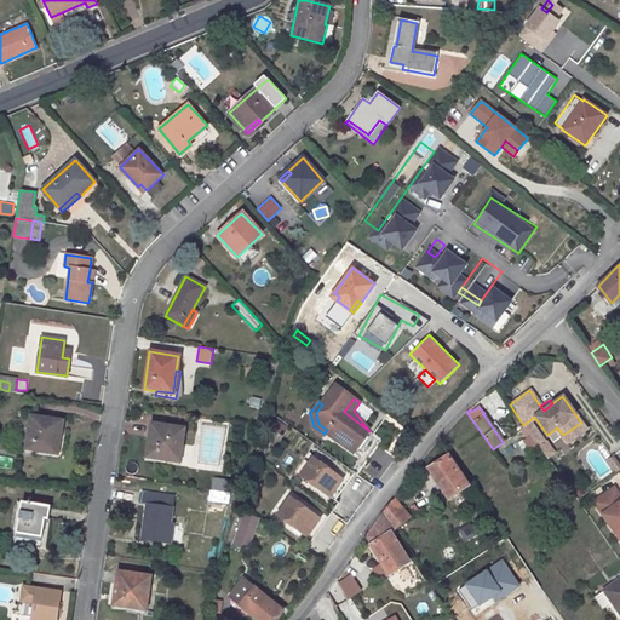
[(39,446),(56,448),(57,435),(61,435),(63,420),(30,415),(26,448),(38,451),(39,446)]
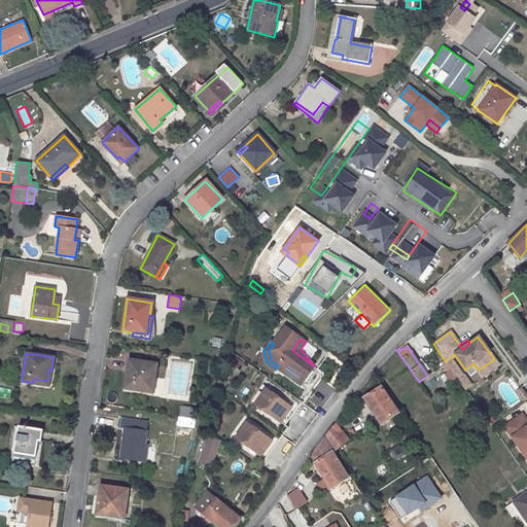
[(479,370),(483,376),(498,364),(494,359),(479,370)]
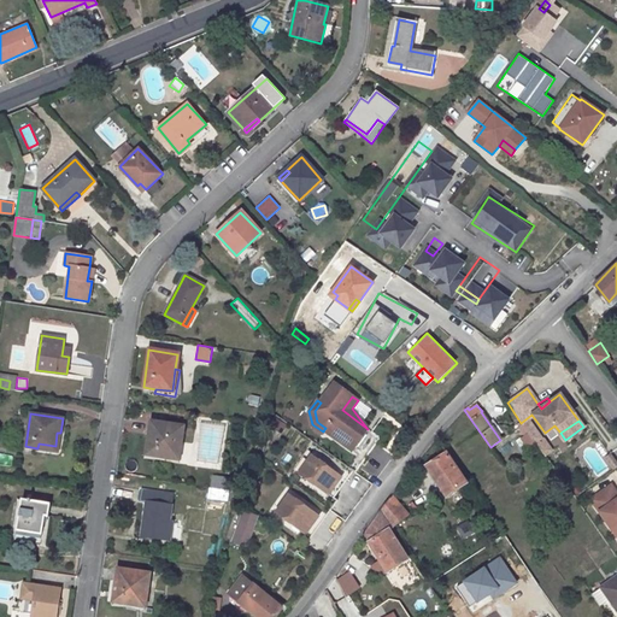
[(174,459),(176,440),(181,441),(183,425),(151,422),(146,454),(174,459)]
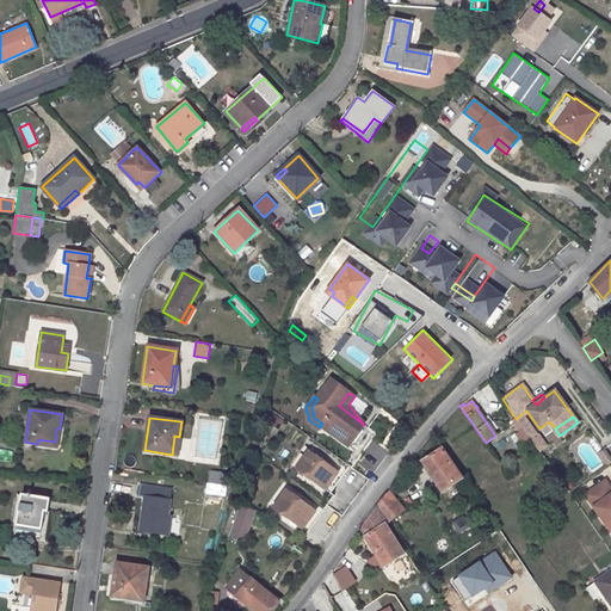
[(516,433),(523,444),(530,439),(517,420),(513,423),(519,432),(516,433)]
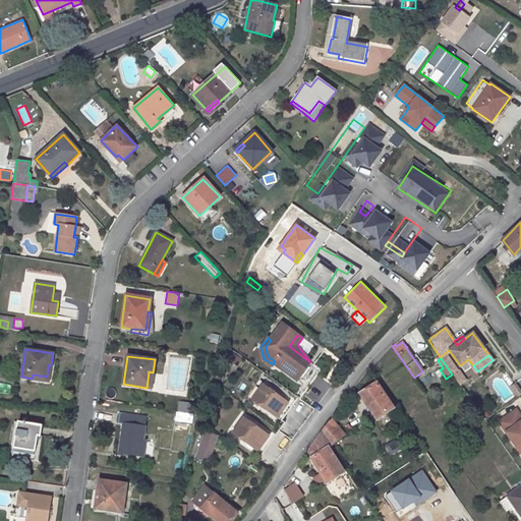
[(48,365),(47,377),(33,374),(32,379),(48,381),(51,365),(48,365)]
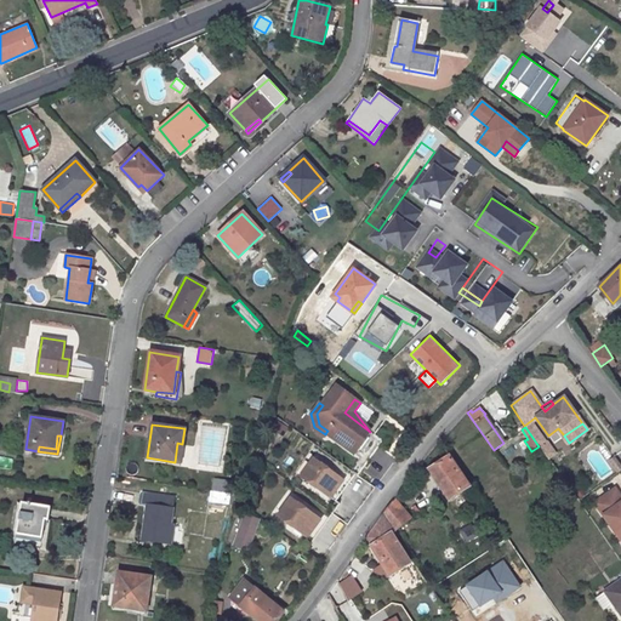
[(428,469),(449,499),(469,485),(449,455),(428,469)]
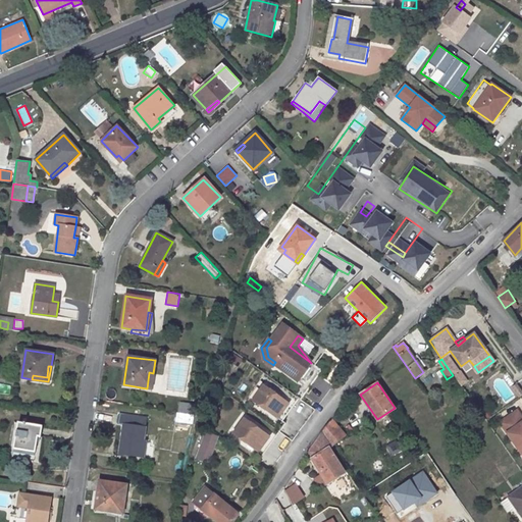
[(263,385),(253,400),(275,415),(284,401),(263,385)]
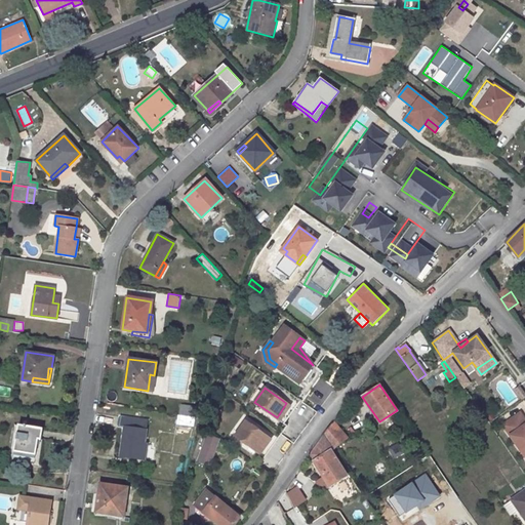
[(277,417),(284,422),(294,409),(286,403),(277,417)]
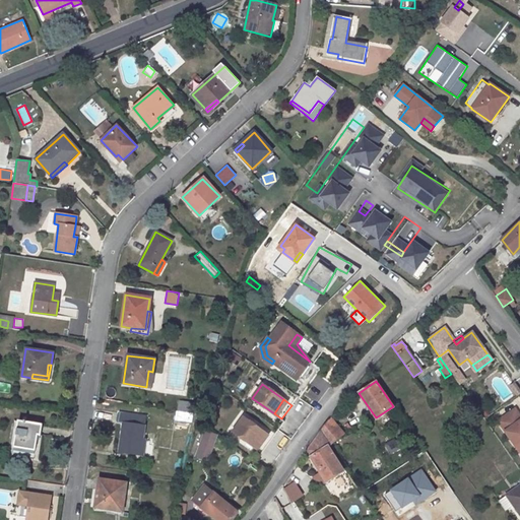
[(192,413),(194,403),(181,401),(180,412),(192,413)]
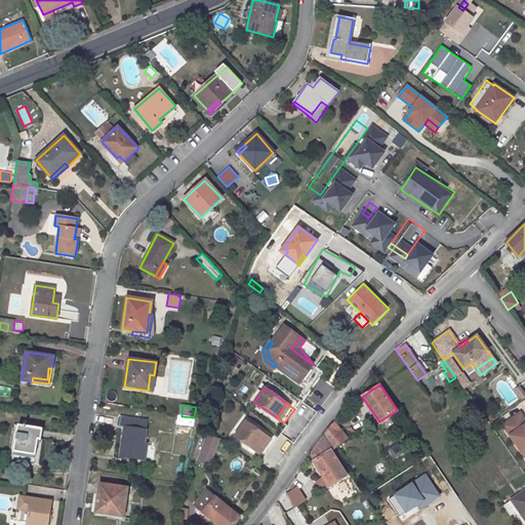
[(524,420),(520,413),(502,426),(524,457),(524,420)]
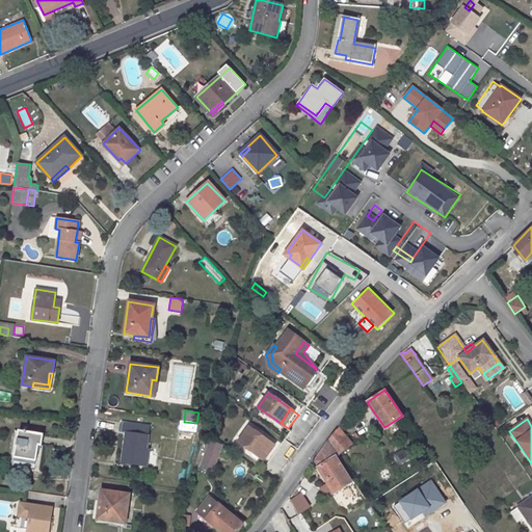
[(181,421),(180,429),(195,432),(196,423),(184,422),(181,421)]
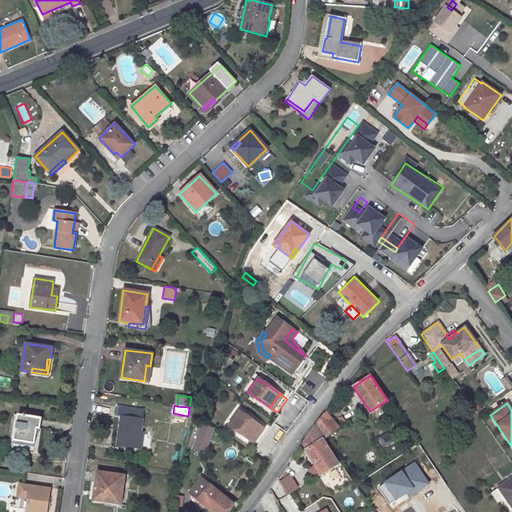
[(117,407),(115,416),(121,417),(117,445),(135,447),(137,432),(140,433),(143,410),(117,407)]
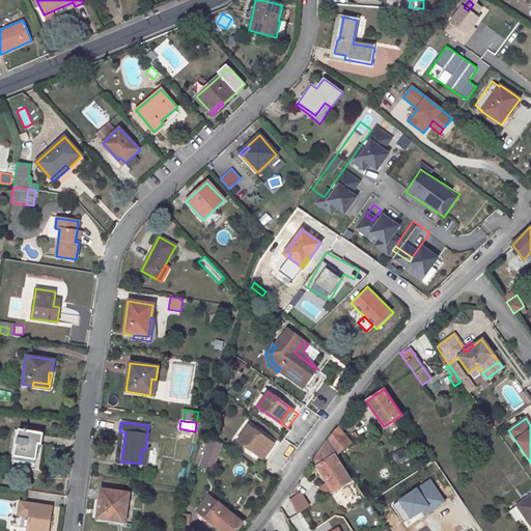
[(249,425),(239,440),(260,455),(271,442),(249,425)]
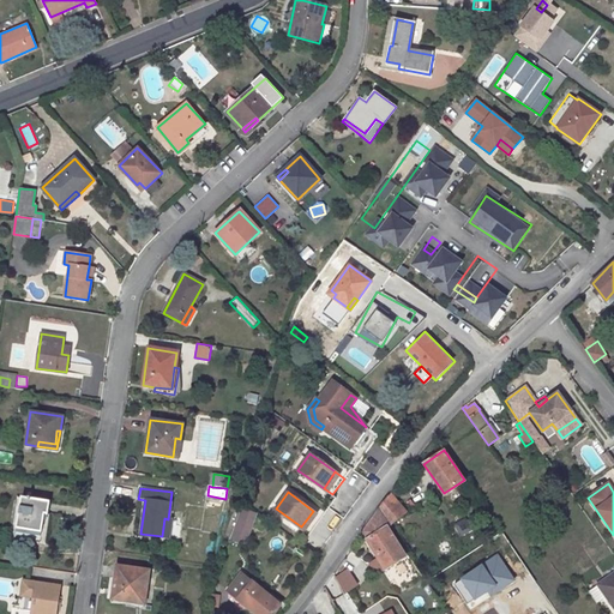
[(390,493),(387,497),(403,515),(407,512),(390,493)]
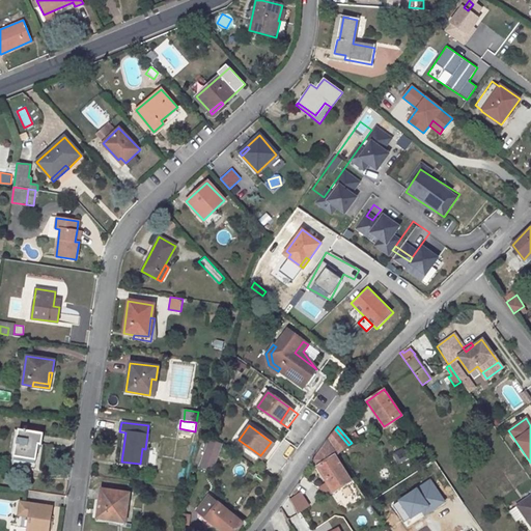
[(19,429),(15,456),(35,459),(38,443),(42,444),(44,434),(19,429)]
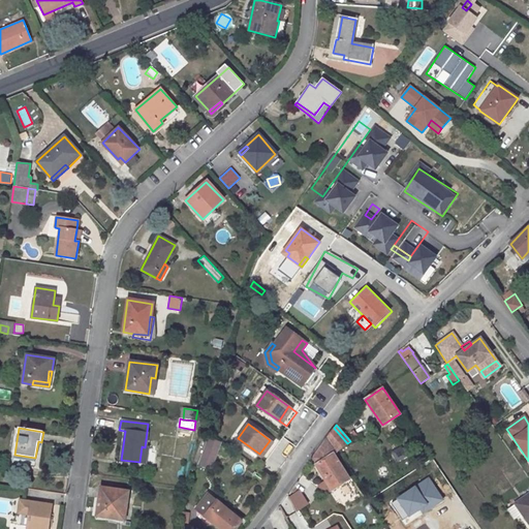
[(328,436),(337,452),(347,443),(334,428),(328,436)]
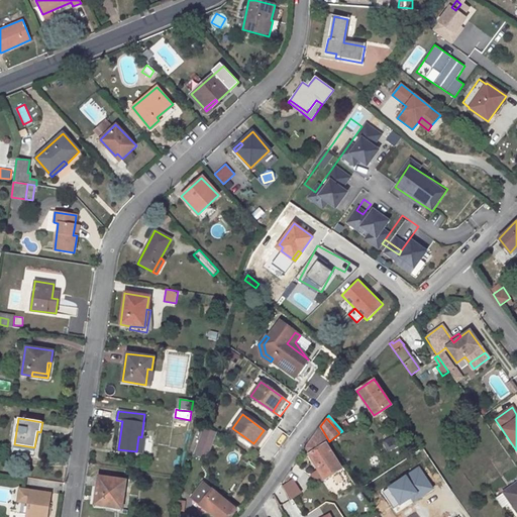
[(332,446),(329,441),(320,426),(305,447),(309,453),(308,453),(325,480),(341,469),(329,448),(332,446)]
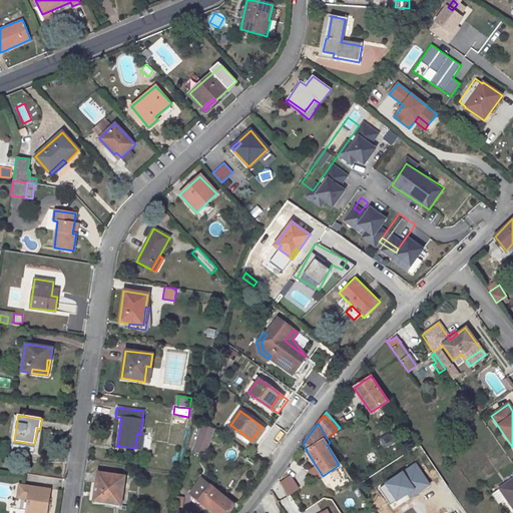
[(200,425),(192,445),(200,448),(208,429),(200,425)]
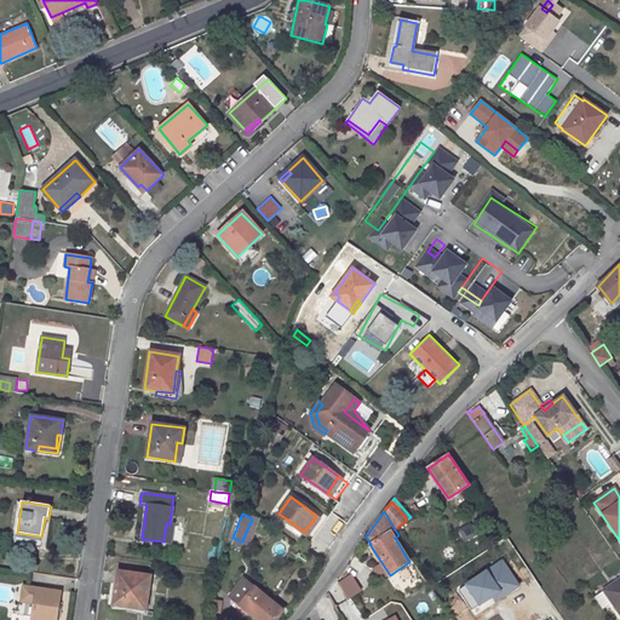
[(304,532),(313,539),(325,522),(316,516),(304,532)]
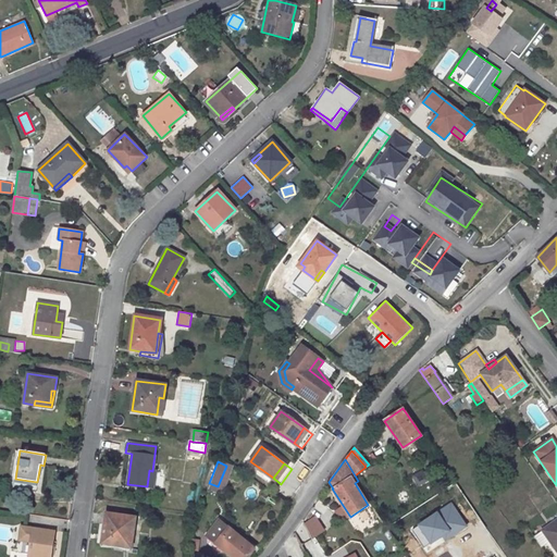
[(422,469),(411,475),(418,487),(429,481),(422,469)]
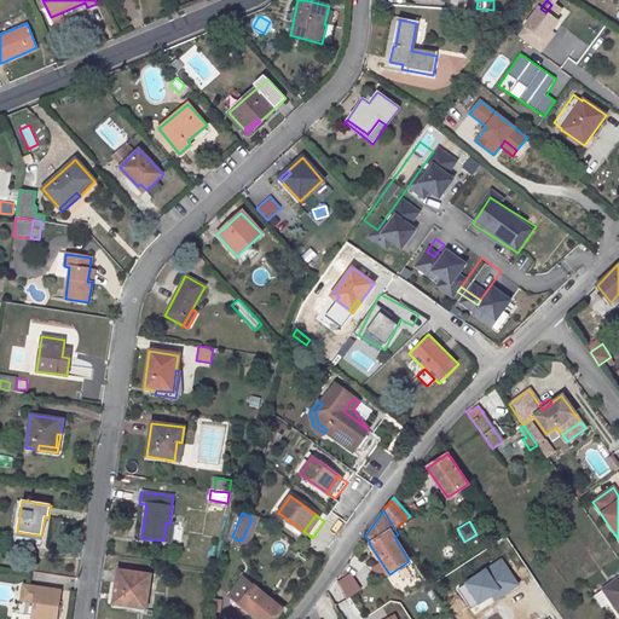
[(591,549),(596,563),(613,557),(608,543),(591,549)]
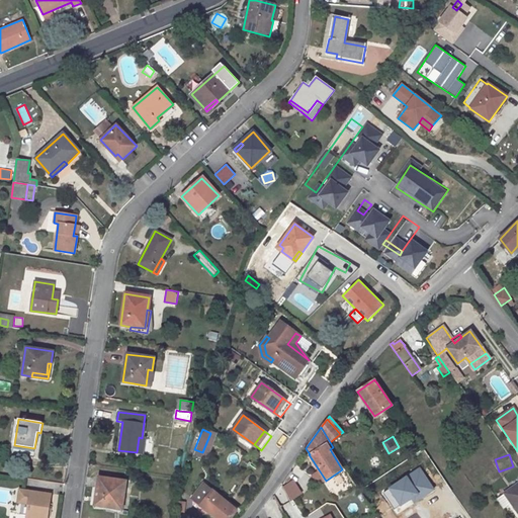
[(123,495),(125,482),(99,478),(94,506),(117,509),(119,494),(123,495)]
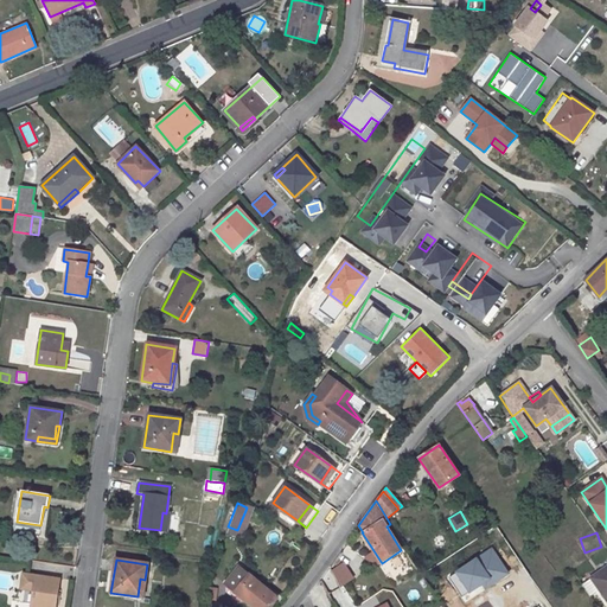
[(344,563),(332,569),(342,587),(353,580),(344,563)]
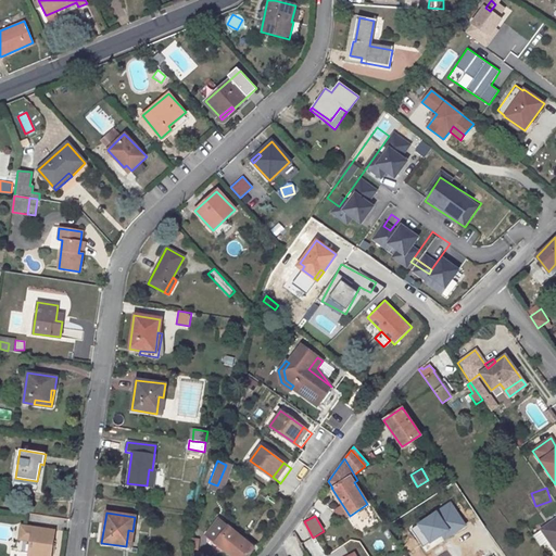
[(247,555),(254,548),(241,536),(234,531),(224,522),(218,518),(205,534),(230,555),(247,555)]
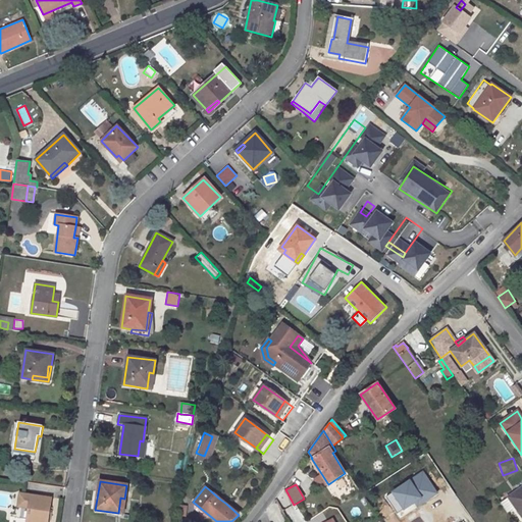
[(521,486),(510,496),(517,506),(516,507),(521,516),(521,486)]
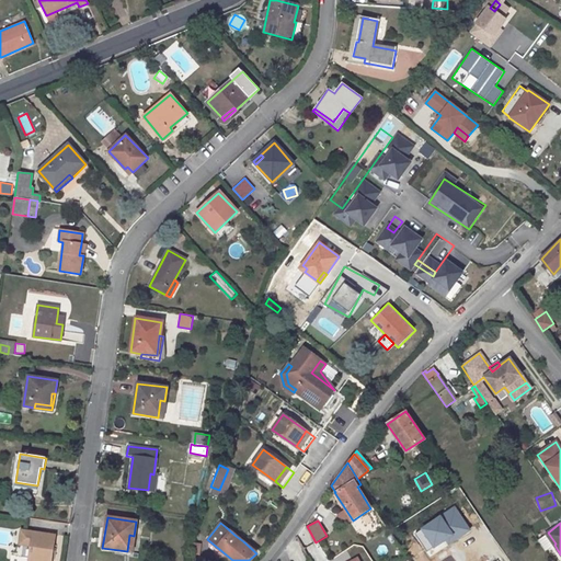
[(33,533),(27,560),(50,560),(54,536),(33,533)]
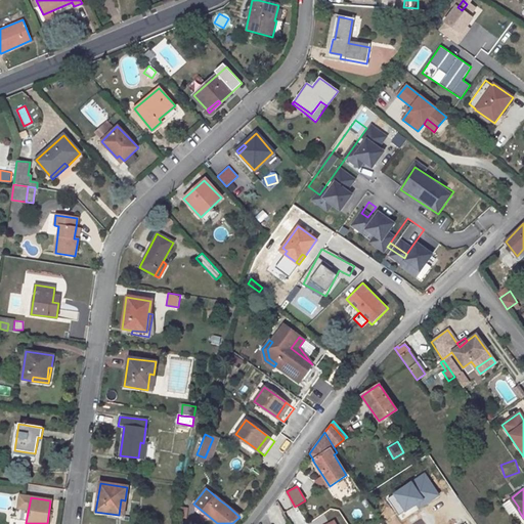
[(223,497),(220,500),(227,506),(229,503),(223,497)]
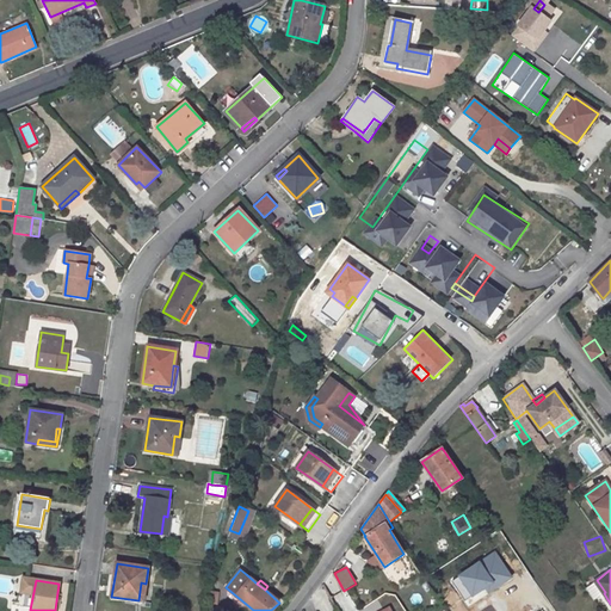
[(586,588),(593,599),(602,594),(593,584),(586,588)]
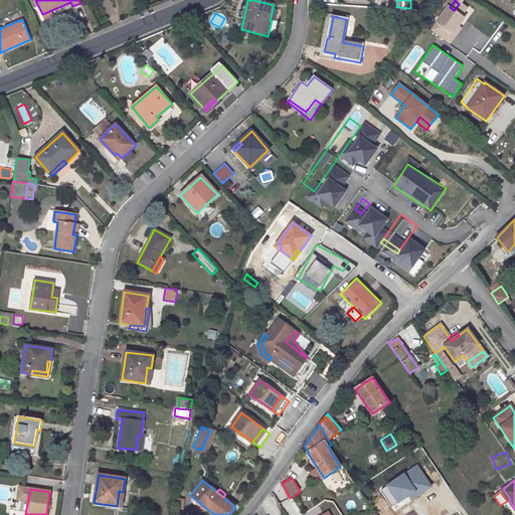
[(298,514),(290,498),(280,502),(285,514),(298,514)]
